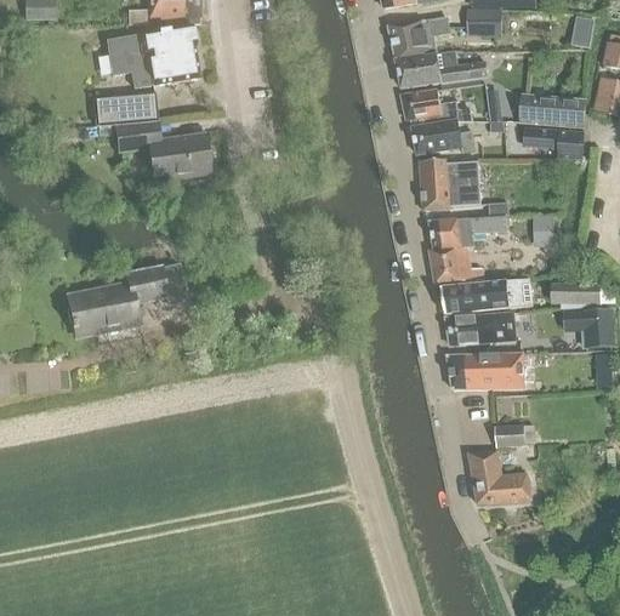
[(53,17),(53,0),(22,0),(23,17),(53,17)]
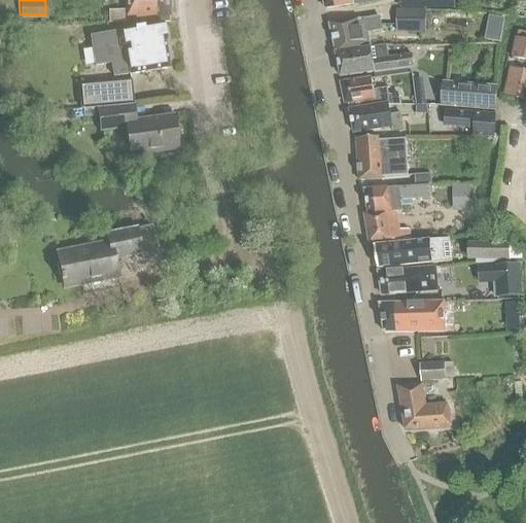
[(139,19),(168,19),(168,0),(124,0),(124,7),(107,7),(108,20),(126,20),(126,14),(139,14),(139,19)]
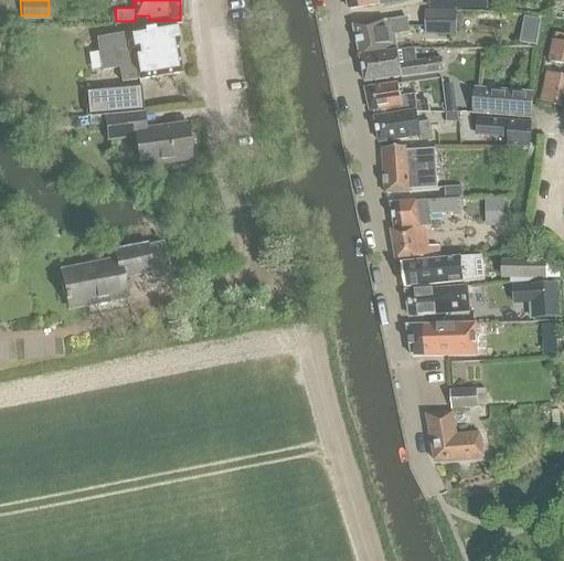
[(456,7),(424,7),(423,29),(455,30),(456,7)]
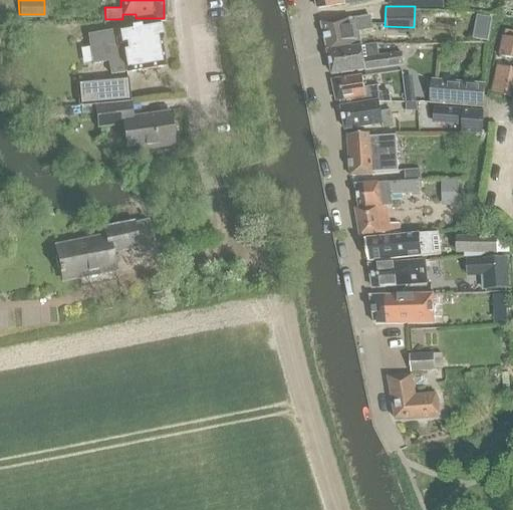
[(326,48),(357,44),(357,39),(358,37),(357,28),(371,26),(369,13),(320,21),(326,48)]
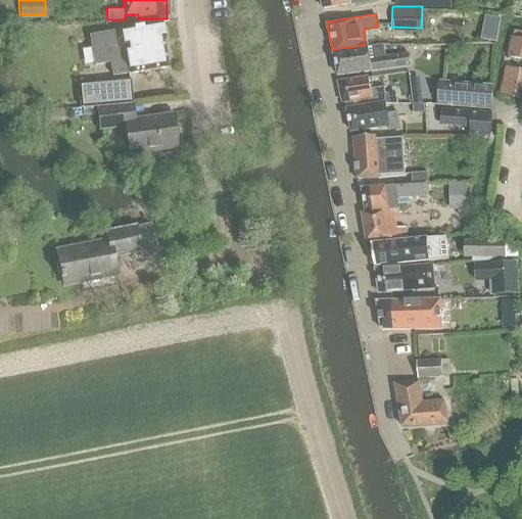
[(111,73),(167,64),(162,37),(160,20),(127,27),(89,33),(93,62),(109,59),(111,73)]
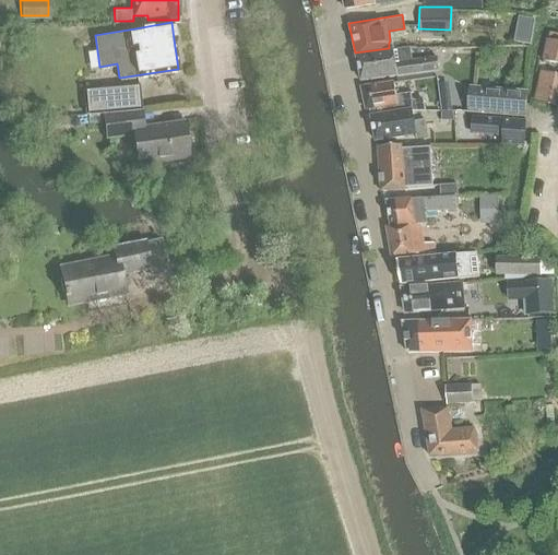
[(534,28),(523,25),(519,38),(527,42),(530,42),(534,28)]
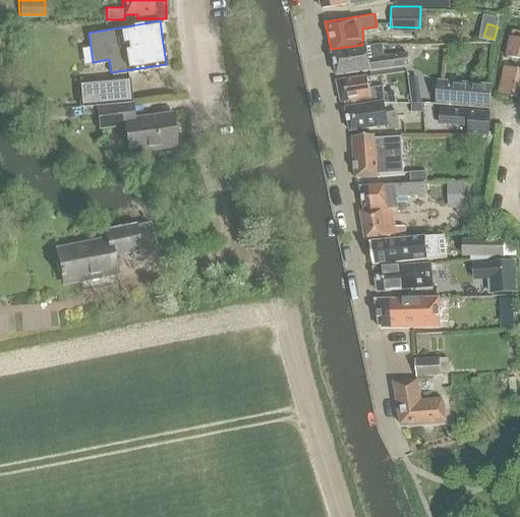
[(519,57),(519,36),(510,34),(505,54),(519,57)]
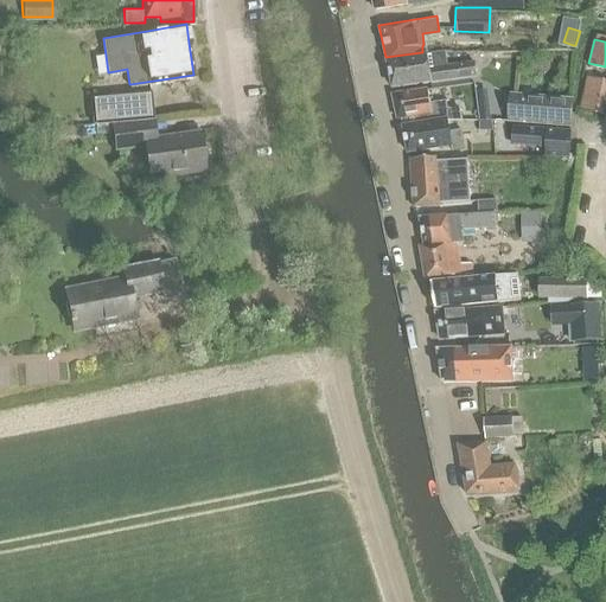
[(426,52),(422,52),(386,57),(391,85),(448,77),(476,72),(473,58),(446,62),(445,49),(426,52)]
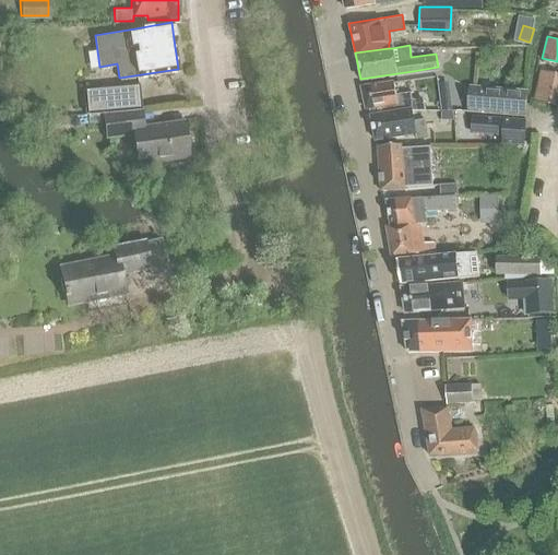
[(537,96),(551,99),(556,69),(542,67),(537,96)]
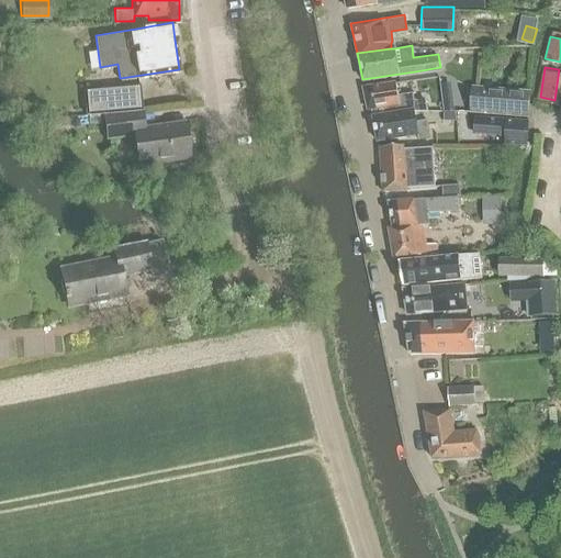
[(446,104),(456,103),(453,79),(442,80),(446,104)]
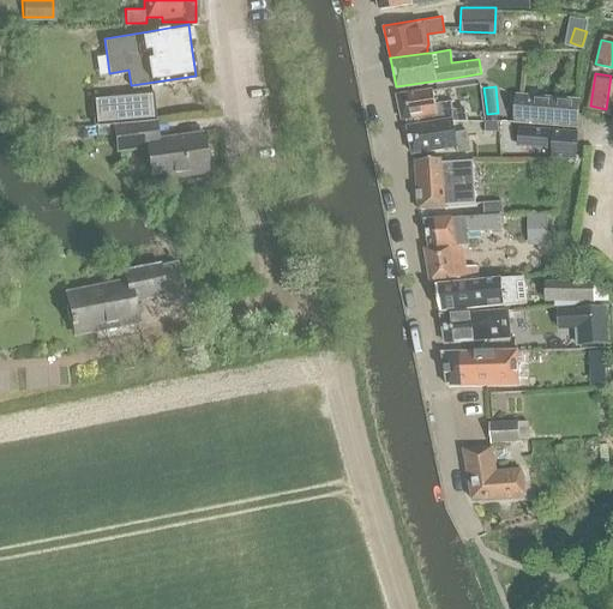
[(407,124),(450,118),(449,109),(452,109),(450,98),(433,101),(431,88),(396,94),(401,116),(404,116),(407,124)]
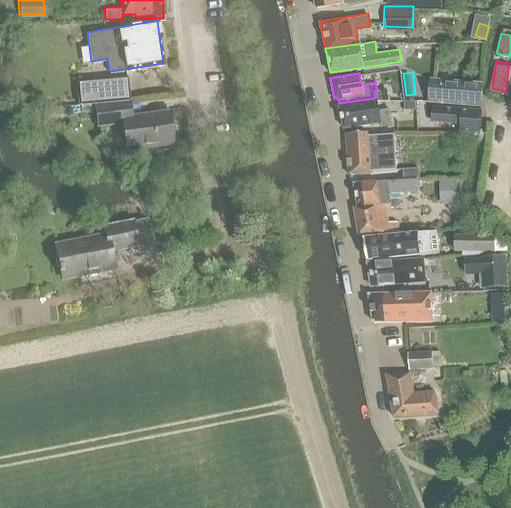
[(481,79),(428,75),(426,100),(479,105),(481,79)]
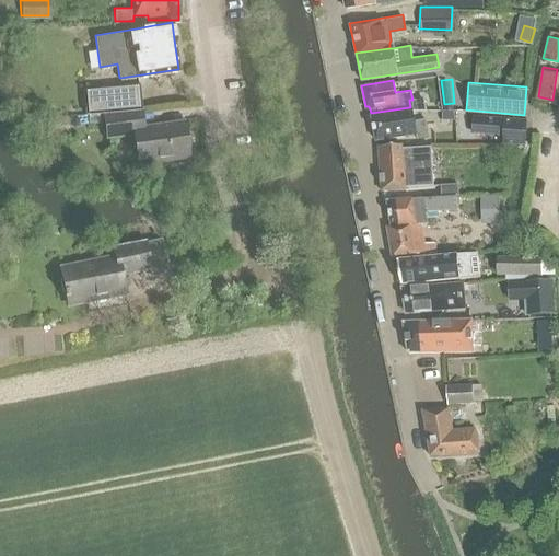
[(85,111),(139,106),(137,83),(83,88),(85,111)]
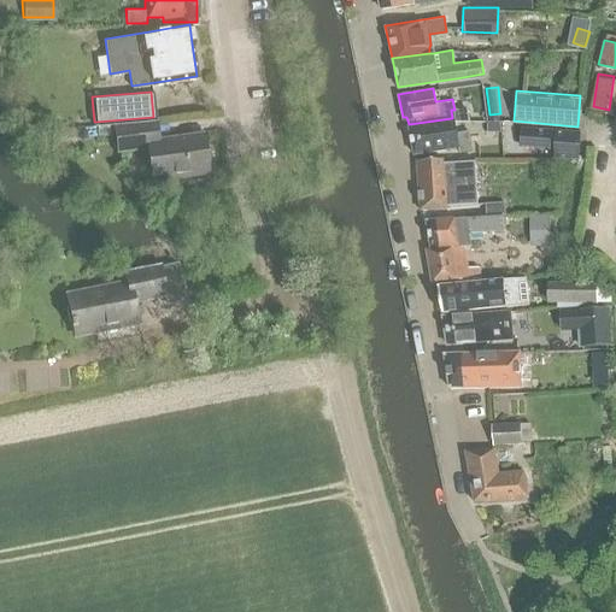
[(171,117),(171,128),(182,128),(182,130),(194,130),(194,117),(171,117)]
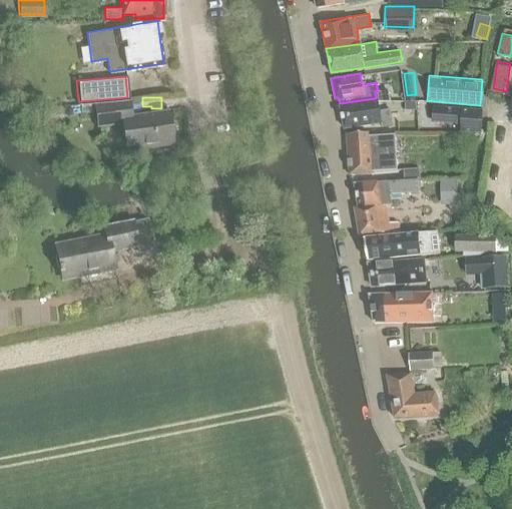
[(378,108),(376,99),(376,98),(340,103),(340,104),(339,104),(345,127),(370,123),(370,122),(391,118),(389,106),(378,108)]
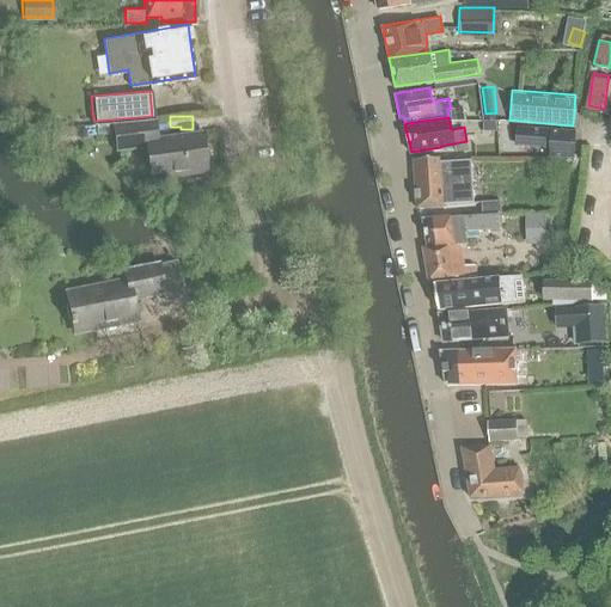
[(166,176),(205,171),(200,132),(154,138),(152,120),(112,126),(116,148),(145,145),(148,171),(165,169),(166,176)]
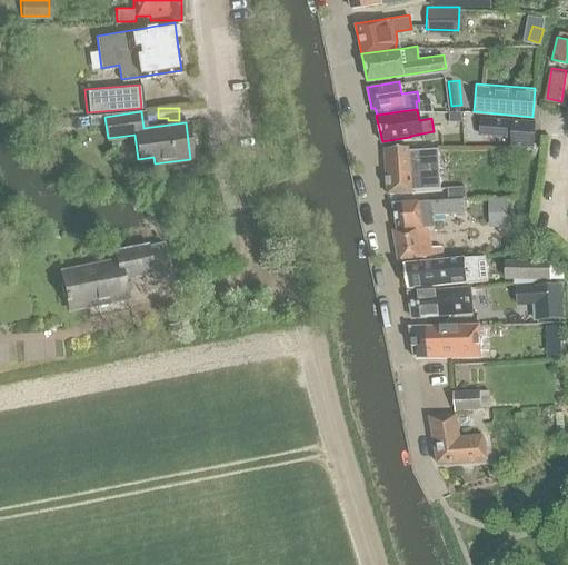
[(68,125),(68,115),(51,116),(52,124),(61,124),(61,125),(68,125)]
